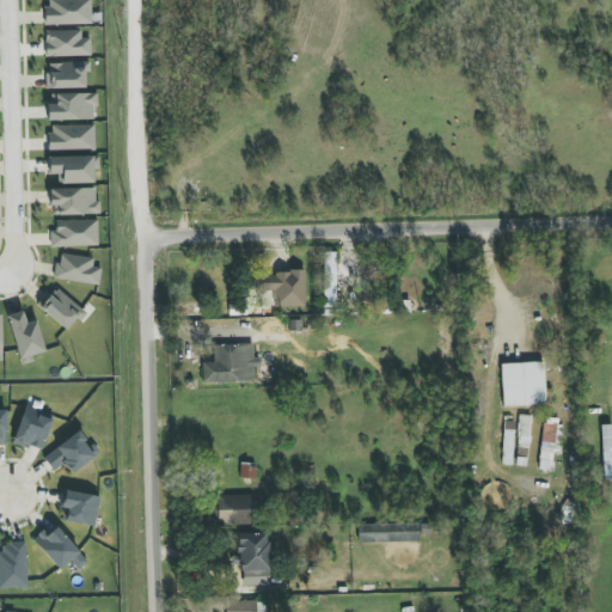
[(44,0),(46,25),(91,24),(91,0),(44,0)]
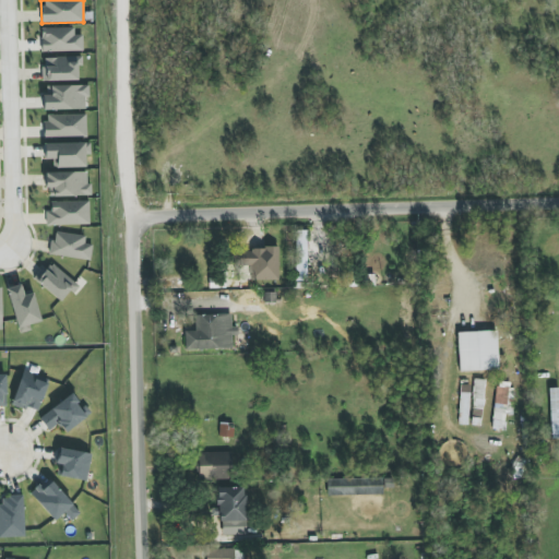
[(40,28),(42,51),(83,51),(83,35),(74,35),(74,28),(40,28)]
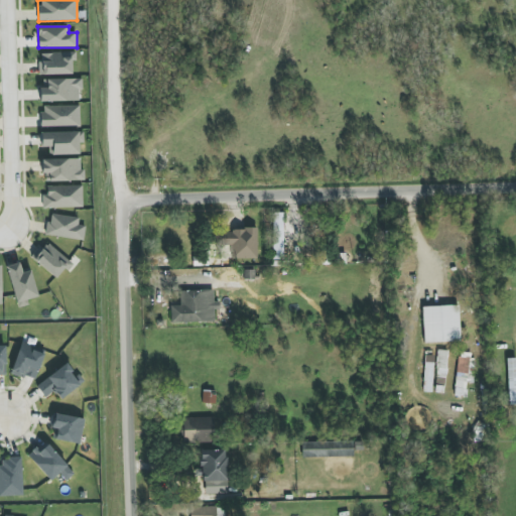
[(73,52),(41,53),(41,62),(38,62),(39,75),(74,75),(73,52)]
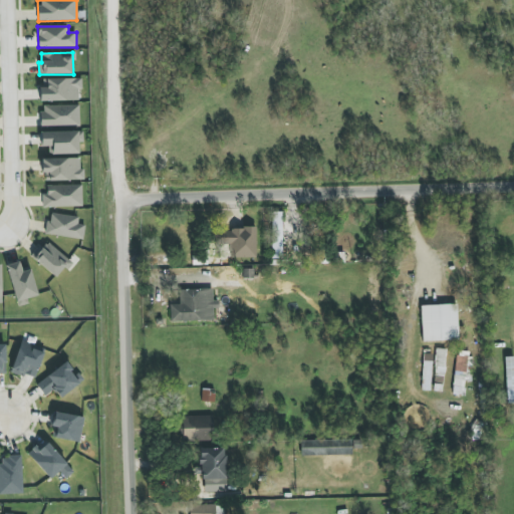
[(40,78),(40,101),(80,100),(79,78),(40,78)]
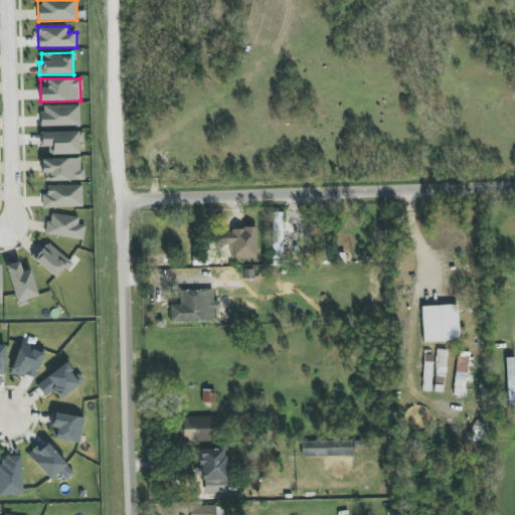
[(79,126),(79,105),(41,106),(41,127),(79,126)]
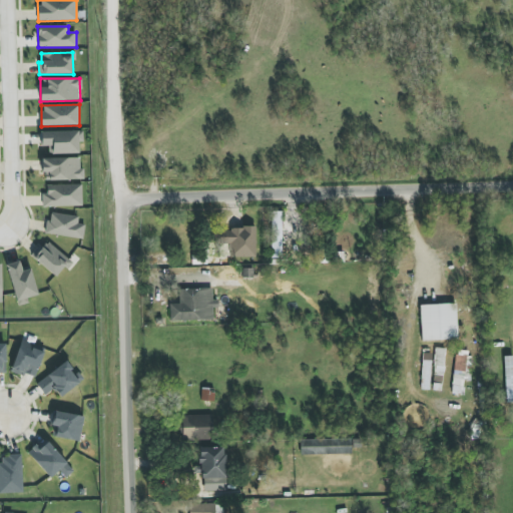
[(82,131),(40,132),(41,146),(49,146),(49,154),(78,153),(78,142),(83,142),(82,131)]
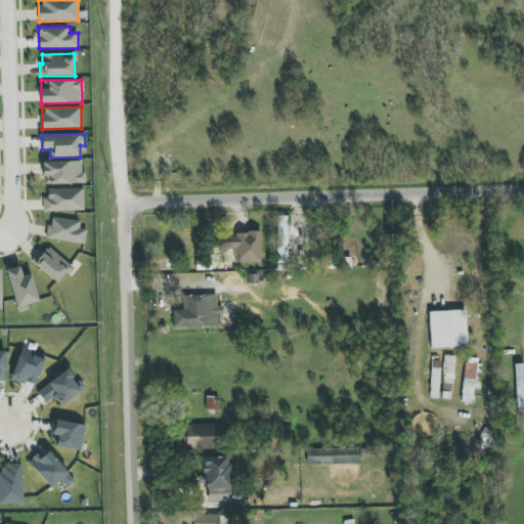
[(44,184),(83,183),(83,162),(43,162),(44,184)]
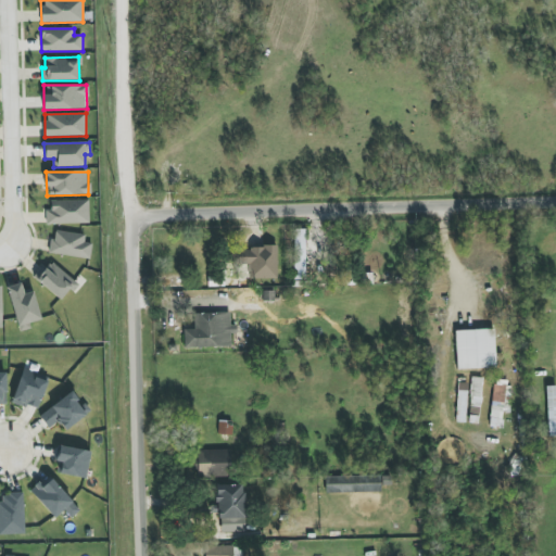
[(88,200),(50,201),(50,210),(46,210),(47,225),(88,224),(88,200)]
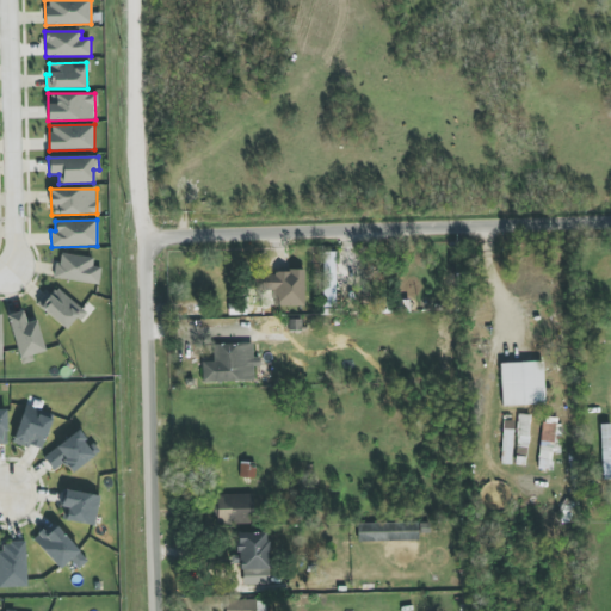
[(335,252),(322,253),(323,308),(337,307),(335,252)]
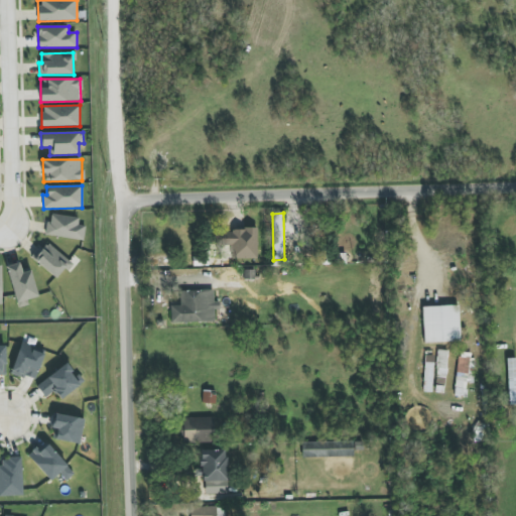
[(46,236),(84,240),(85,226),(78,225),(79,217),(48,215),(46,236)]
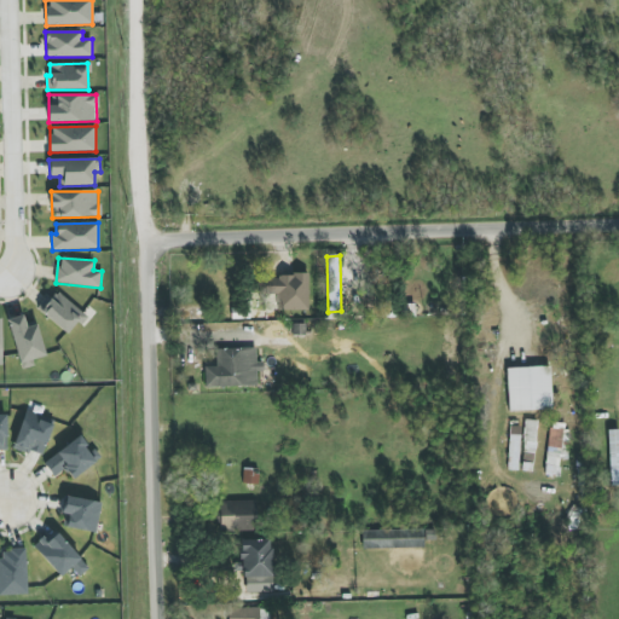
[(308,276),(262,276),(264,295),(277,294),(277,311),(308,310),(308,276)]
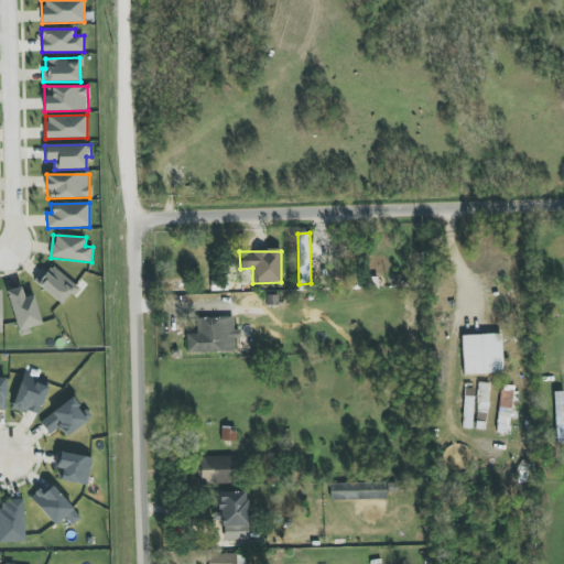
[(35,282),(62,305),(77,288),(51,264),(35,282)]
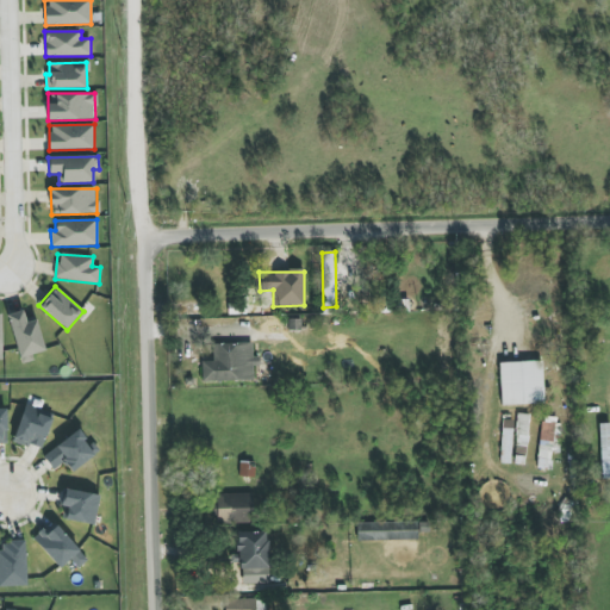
[(44,350),(36,321),(26,323),(23,310),(7,315),(22,363),(35,360),(32,354),(44,350)]
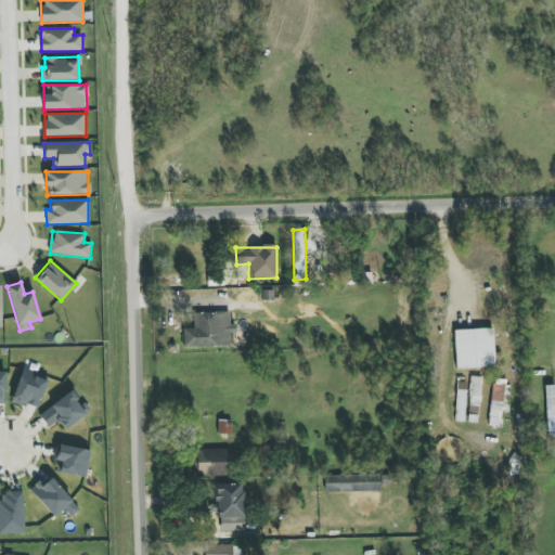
[(233,347),(232,324),(230,324),(230,312),(193,313),(194,328),(183,328),(183,348),(233,347)]
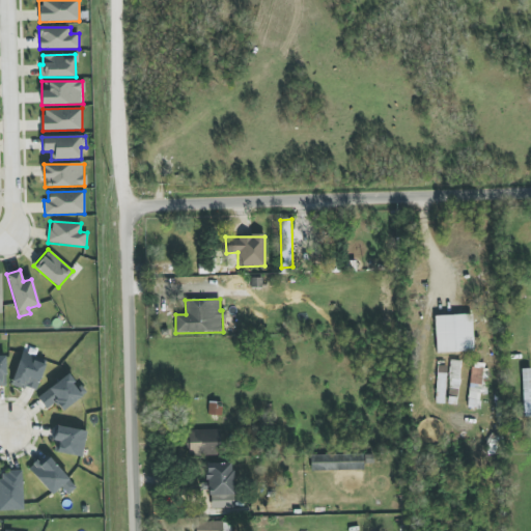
[(435,315),(436,353),(473,352),(472,314),(435,315)]
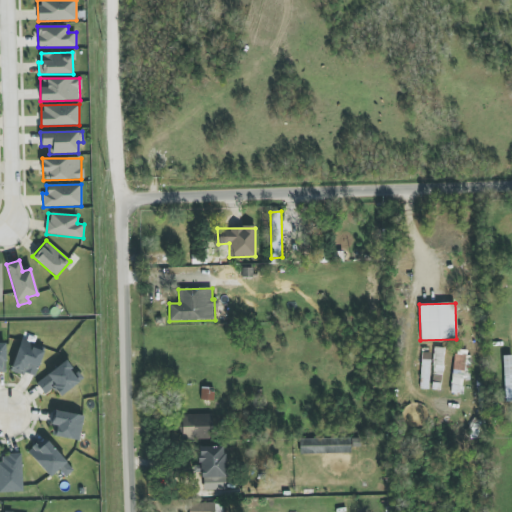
[(34,378),(45,348),(21,339),(11,369),(34,378)]
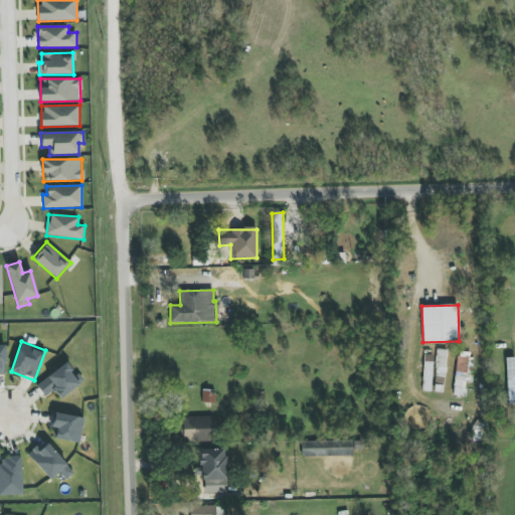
[(447,350),(438,349),(434,391),(444,392),(447,350)]
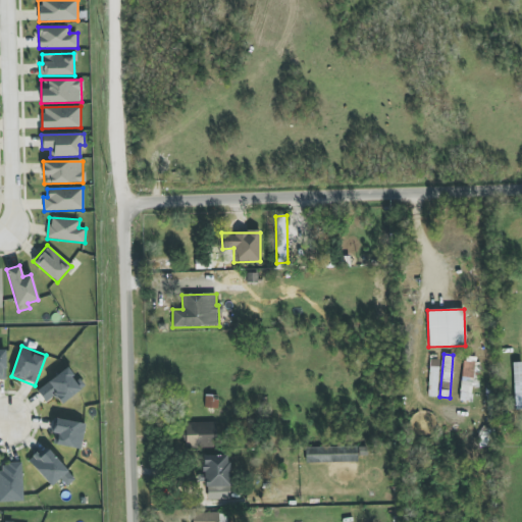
[(478,387),(479,357),(463,357),(461,402),(472,402),(472,387),(478,387)]
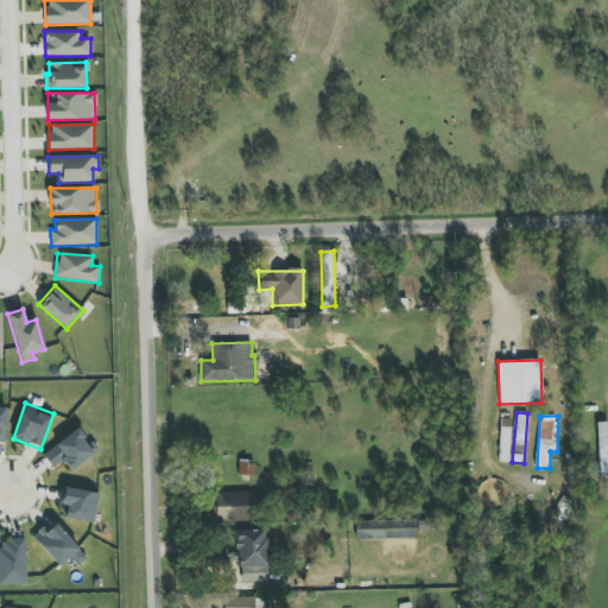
[(499,462),(508,462),(511,419),(501,419),(499,462)]
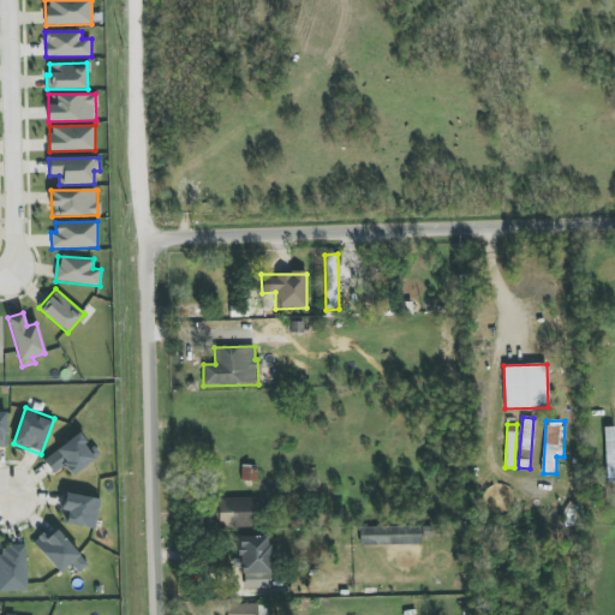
[(614,427),(604,428),(605,473),(614,472),(614,427)]
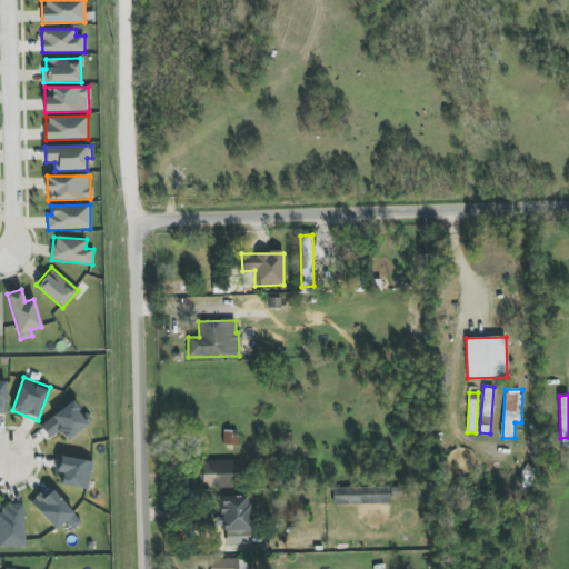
[(39,423),(49,439),(60,431),(65,439),(93,422),(86,410),(81,412),(76,402),(39,423)]
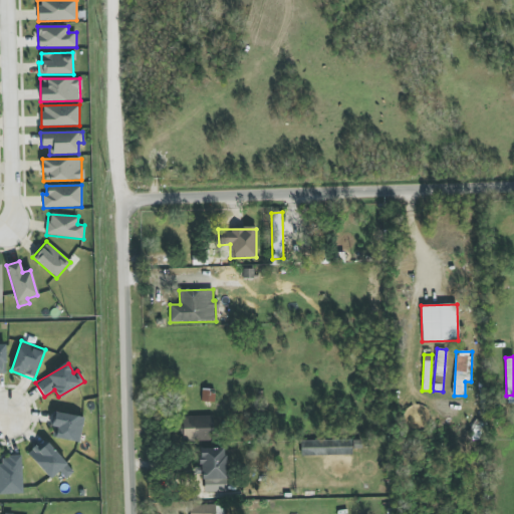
[(51,427),(54,427),(53,439),(80,442),(82,416),(53,413),(51,427)]
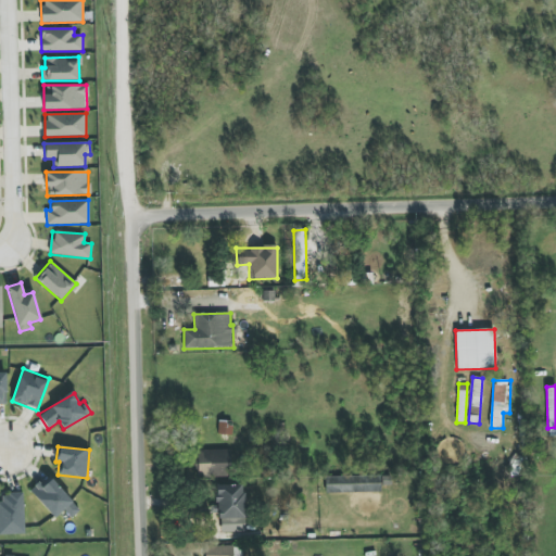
[(198,477),(230,476),(230,450),(197,451),(198,477)]
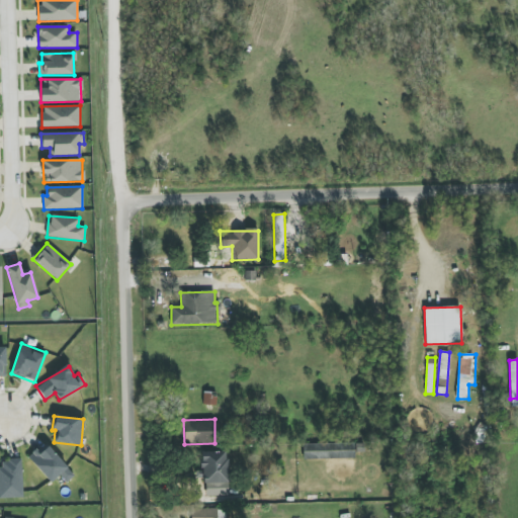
[(355,458),(355,452),(363,452),(363,441),(303,443),(303,460),(355,458)]
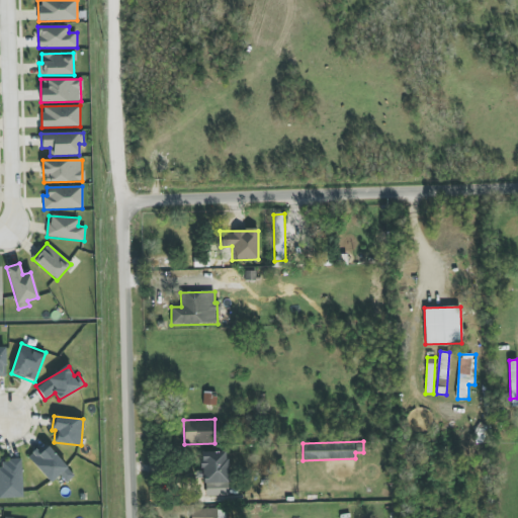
[(27,457),(51,483),(59,476),(66,483),(75,476),(44,442),(27,457)]
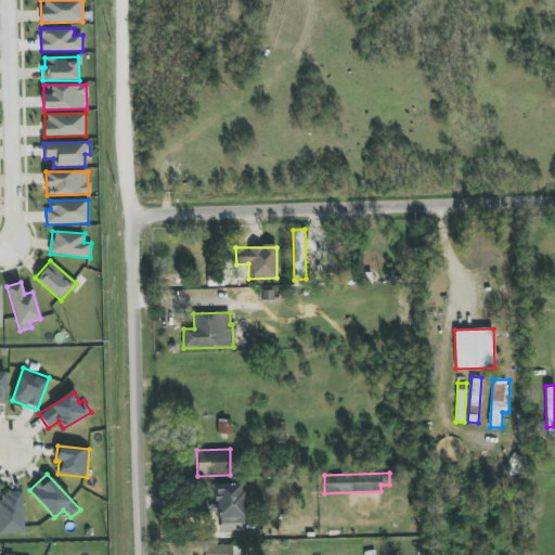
[(220,531),(244,531),(243,483),(214,485),(214,513),(220,513),(220,531)]
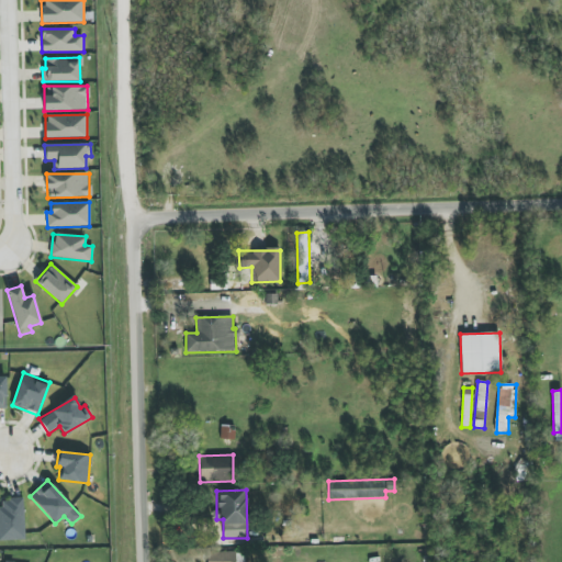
[(0,540),(25,540),(24,499),(0,499),(0,540)]
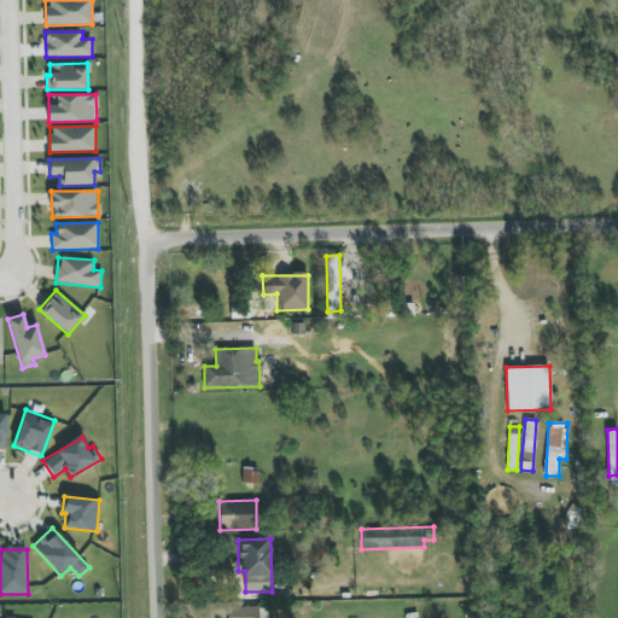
[(268,617),(269,607),(228,607),(228,617),(268,617)]
